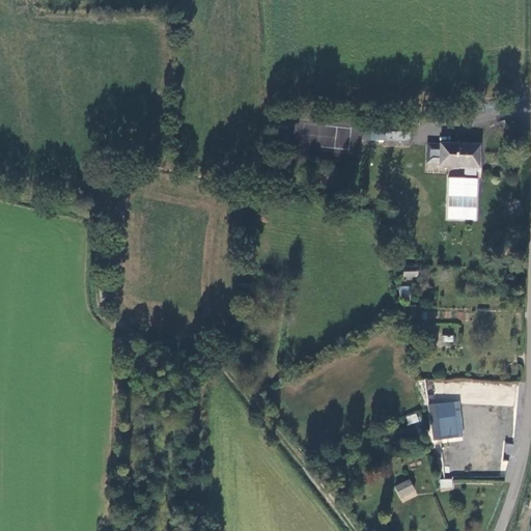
[(479,170),(480,149),(444,147),(442,168),(479,170)]
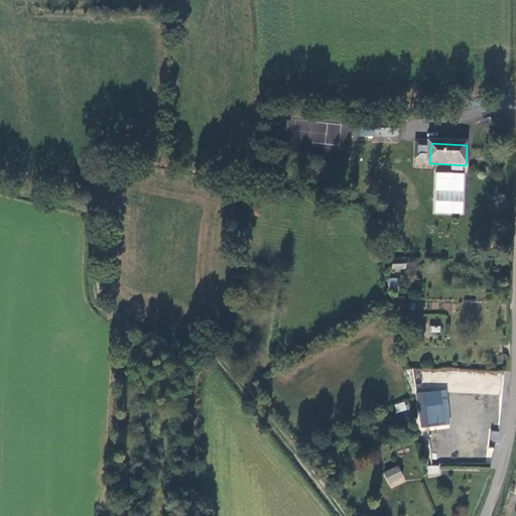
[(416,392),(418,427),(449,426),(447,390),(416,392)]
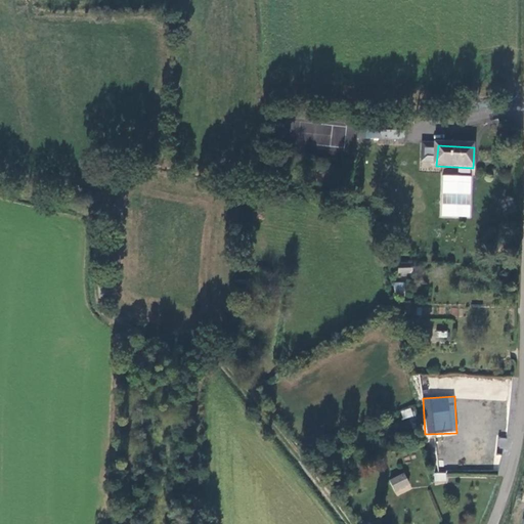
[(402,419),(415,416),(413,407),(400,409),(402,419)]
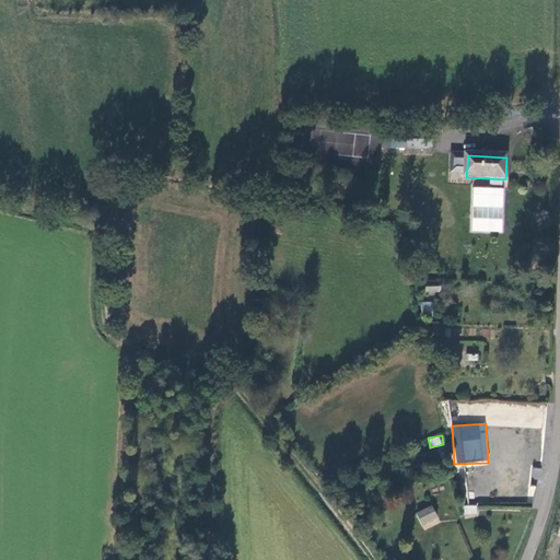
[(534,467),(531,477),(541,480),(545,469),(534,467)]
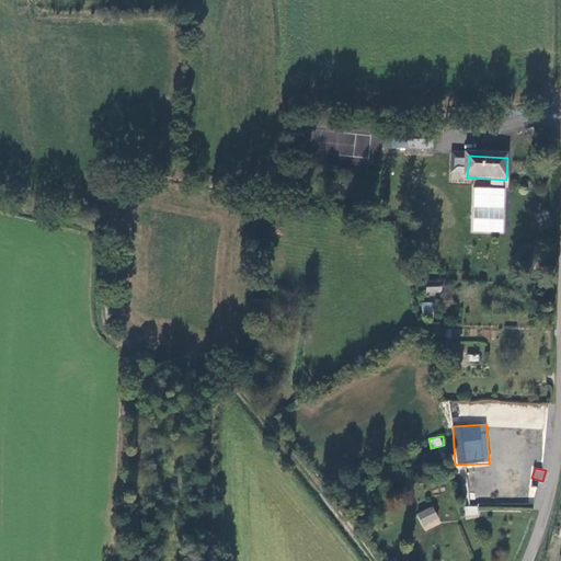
[(465,518),(479,516),(477,505),(464,507),(465,518)]
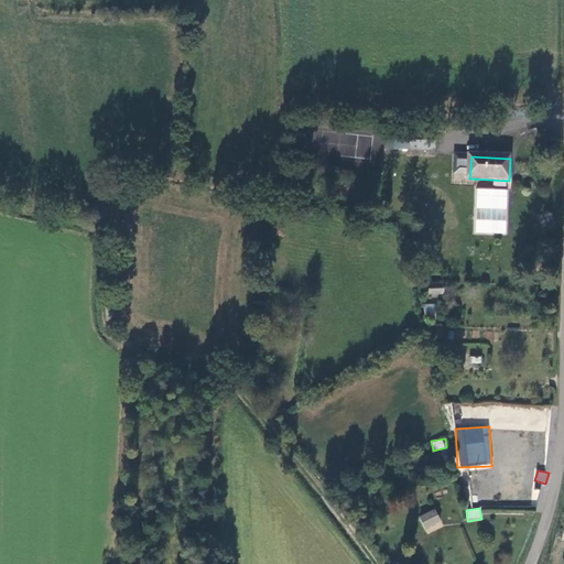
[(432,511),(422,516),(429,528),(438,522),(432,511)]
